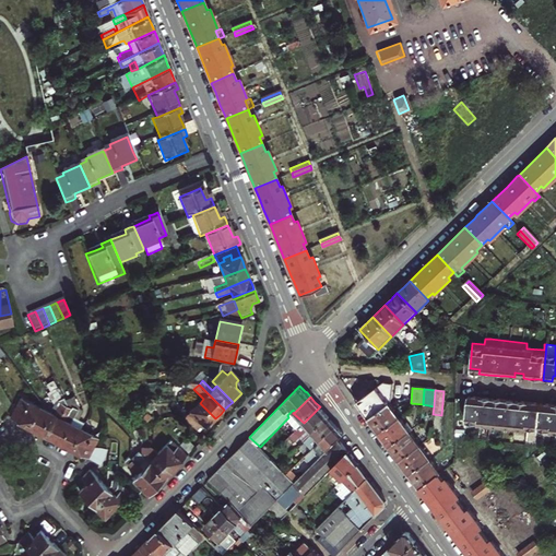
[(371,414),(385,405),(380,399),(367,409),(371,414)]
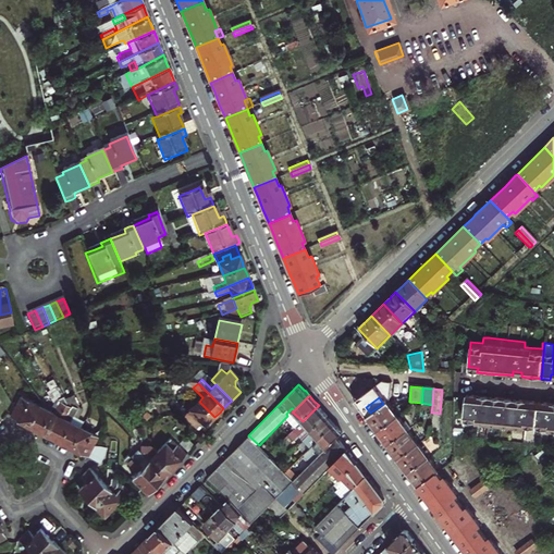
[(497,401),(491,399),(480,398),(475,398),(475,403),(465,402),(462,427),(477,429),(476,434),(490,435),(516,438),(516,433),(525,433),(527,404),(525,403),(519,403),(518,408),(509,407),(511,402),(497,401)]
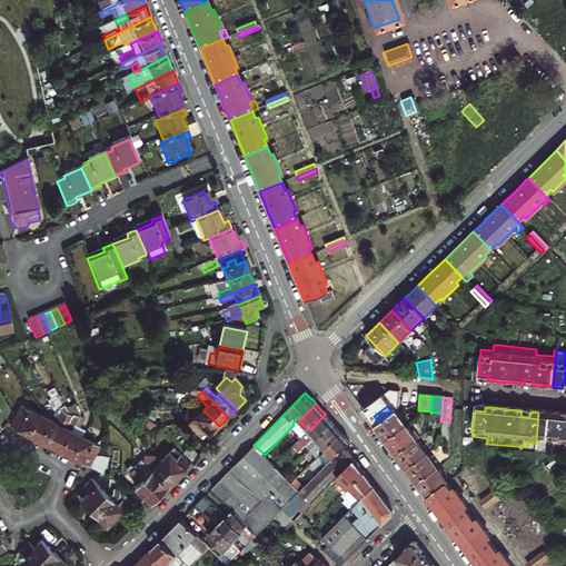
[(18,433),(27,438),(37,416),(25,409),(21,415),(16,413),(8,428),(18,433)]
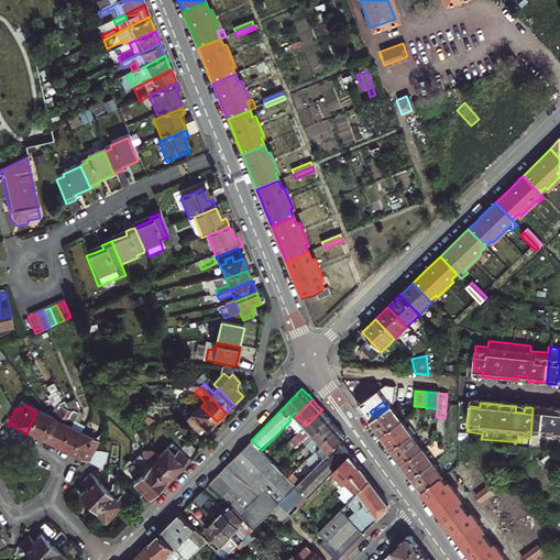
[(202,424),(209,430),(211,427),(217,421),(201,406),(189,418),(198,427),(202,424)]
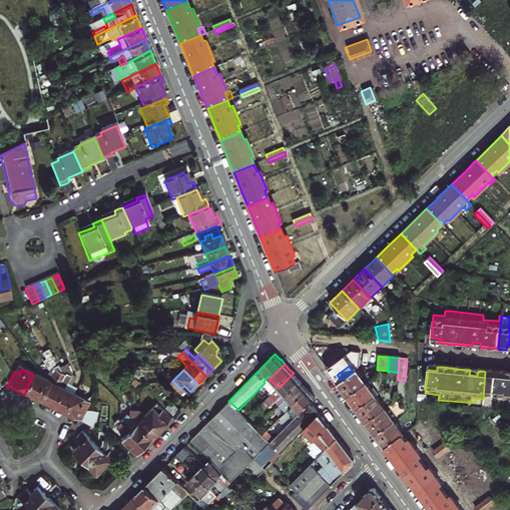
[(48,383),(43,380),(33,400),(39,402),(42,404),(58,374),(54,372),(48,383)]
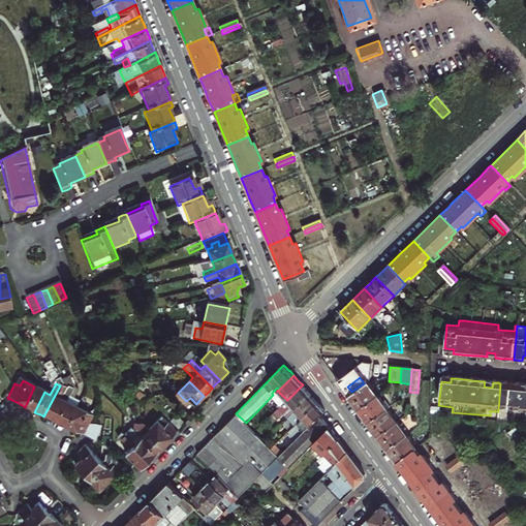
[(358,410),(378,396),(368,383),(348,397),(352,403),(358,410)]
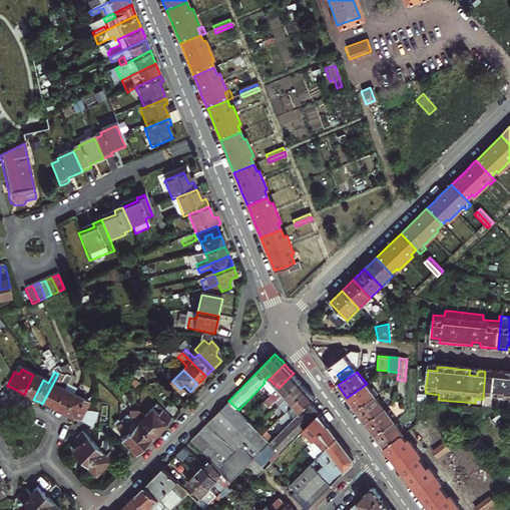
[(498,373),(485,372),(483,399),(492,400),(492,405),(509,407),(509,379),(504,379),(504,374),(498,373)]
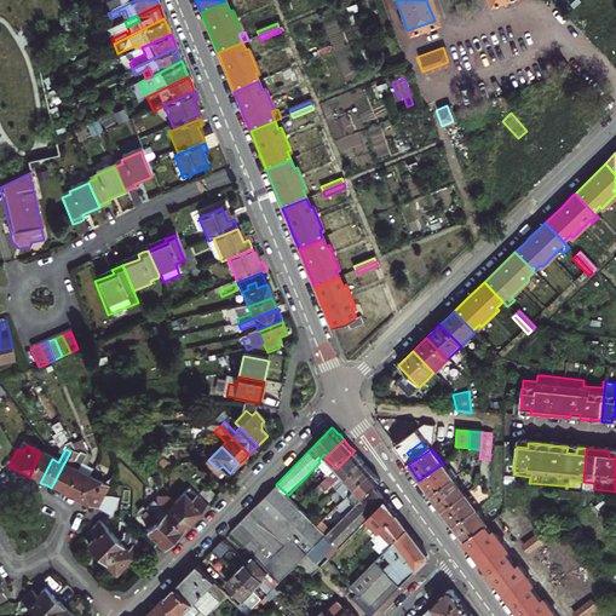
[(333,483),(338,488),(363,461),(361,458),(355,450),(337,468),(329,476),(316,489),(321,493),(327,485),(328,487),(333,483)]
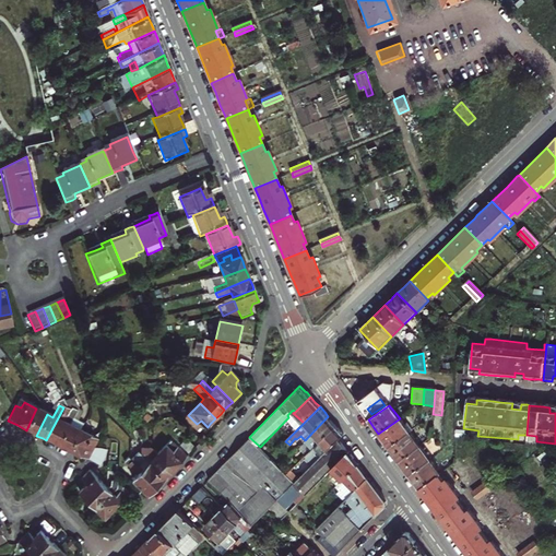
[(63,407),(46,440),(52,444),(57,446),(68,425),(63,423),(69,411),(63,407)]
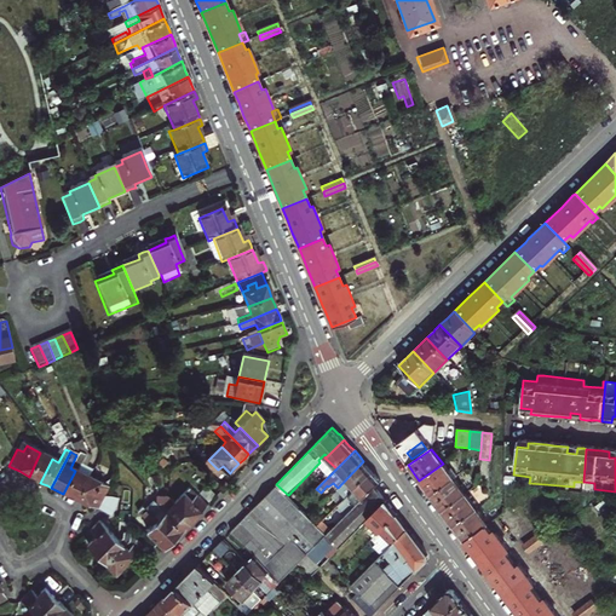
[(40,483),(52,459),(40,453),(29,477),(33,479),(36,481),(40,483)]
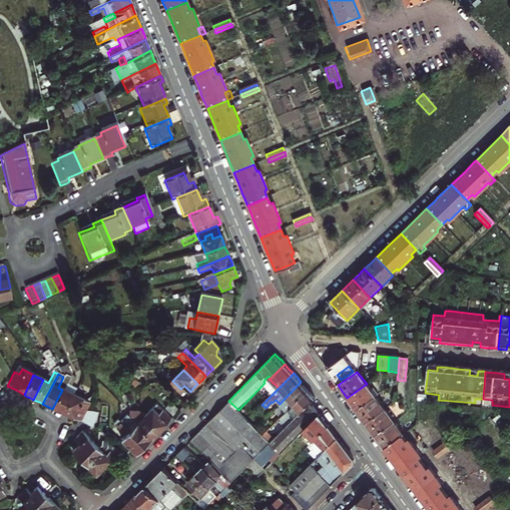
[(279,388),(269,379),(267,382),(265,383),(263,385),(273,394),(279,388)]
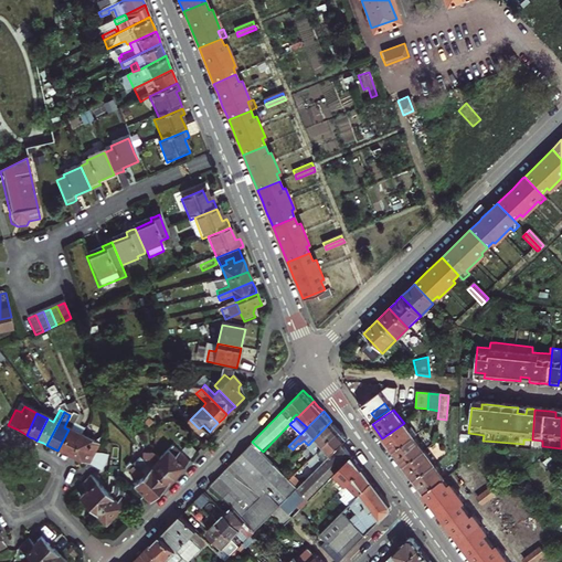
[(331,421),(308,445),(316,453),(339,428),(336,425),(331,421)]
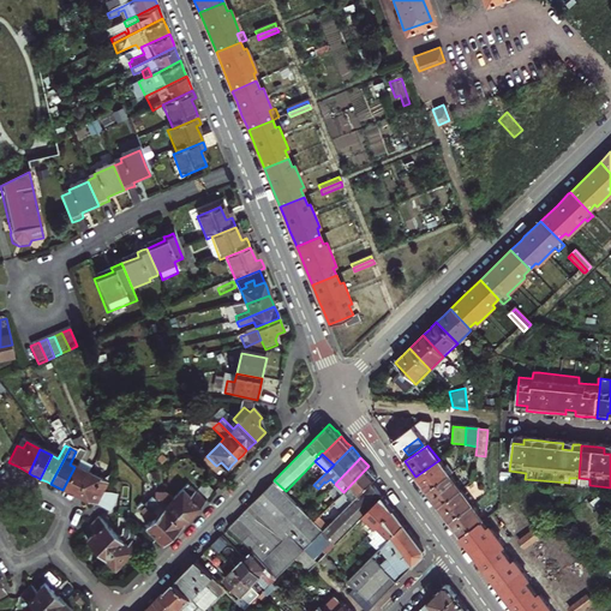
[(421,485),(427,492),(450,475),(439,460),(415,477),(421,485)]
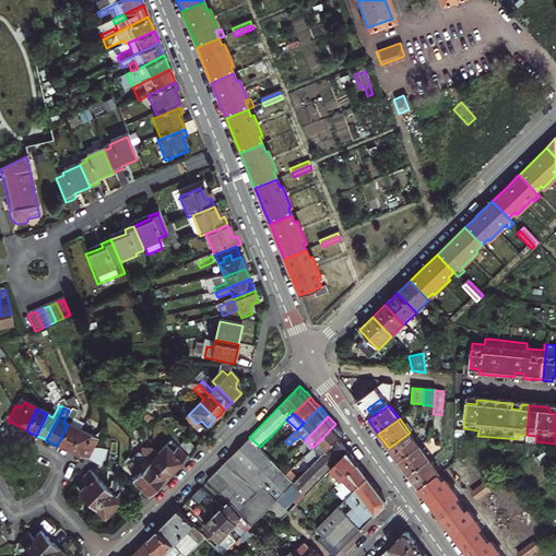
[(335,424),(312,448),(305,454),(312,463),(319,457),(339,437),(343,433),(340,428),(335,424)]
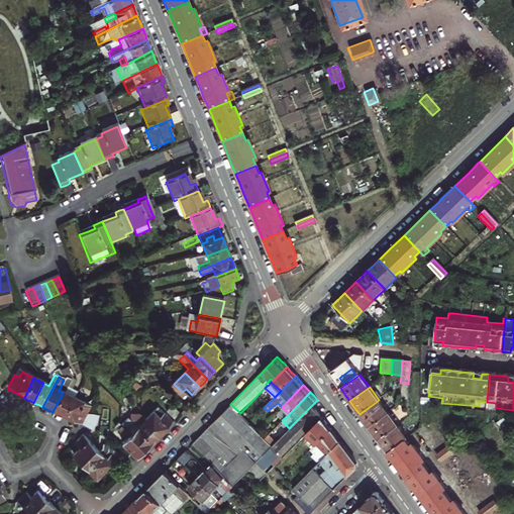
[(72,398),(63,393),(53,412),(58,415),(62,417),(72,398)]
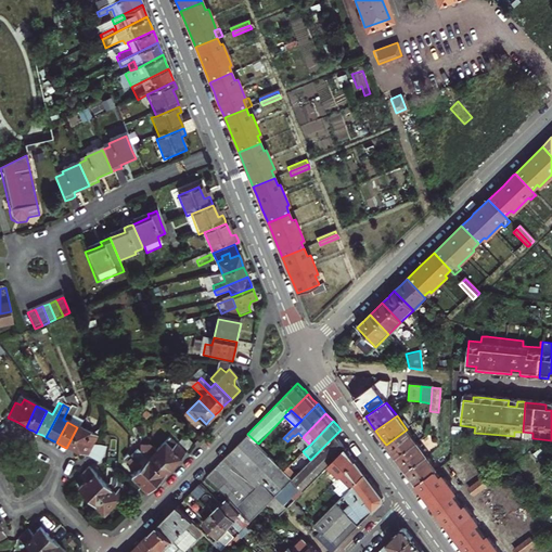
[(77,427),(66,448),(75,452),(88,459),(97,441),(93,439),(95,436),(77,427)]
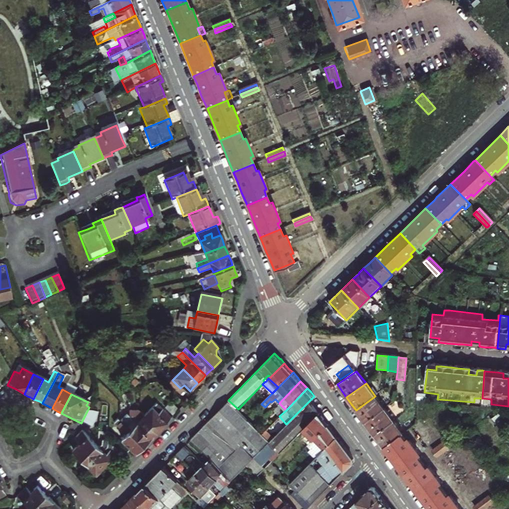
[(375,396),(356,410),(361,417),(365,423),(384,409),(375,396)]
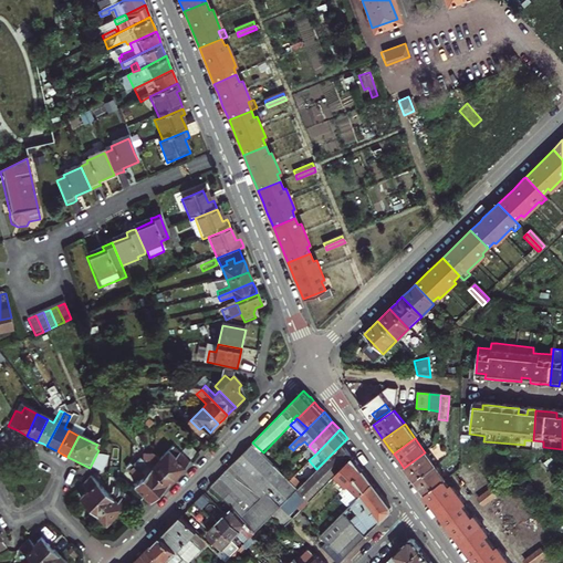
[(290,479),(282,471),(273,462),(263,452),(252,442),(236,459),(271,494),(281,504),(299,488),(290,479)]
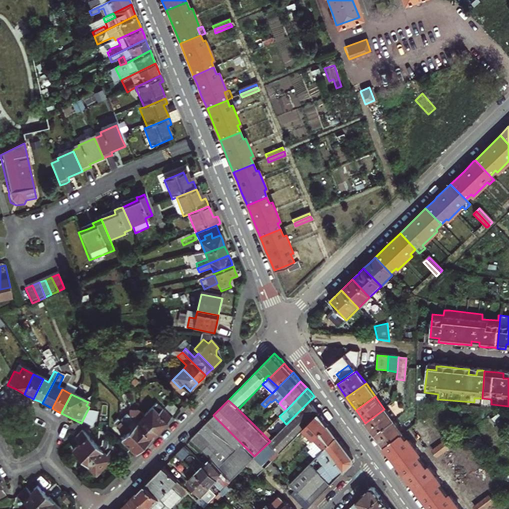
[(270,441),(254,456),(263,465),(268,460),(270,462),(302,430),(319,412),(315,406),(310,400),(292,418),(286,424),(280,430),(273,437),(270,441)]
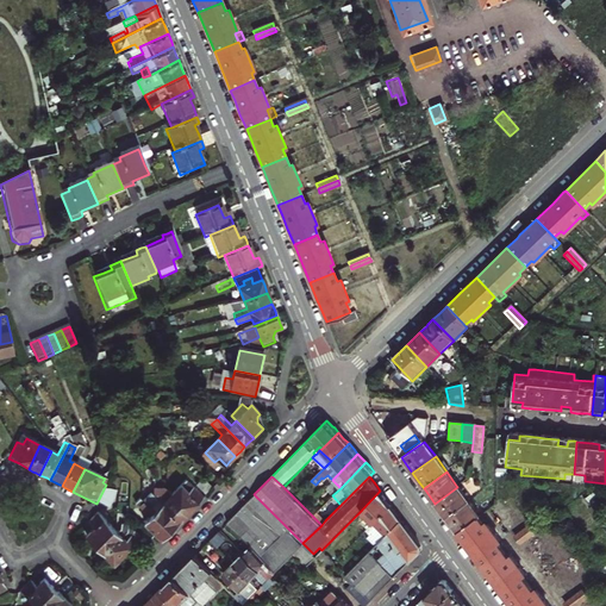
[(187,481),(173,494),(191,512),(197,506),(204,498),(206,495),(205,494),(212,486),(204,478),(194,488),(187,481)]
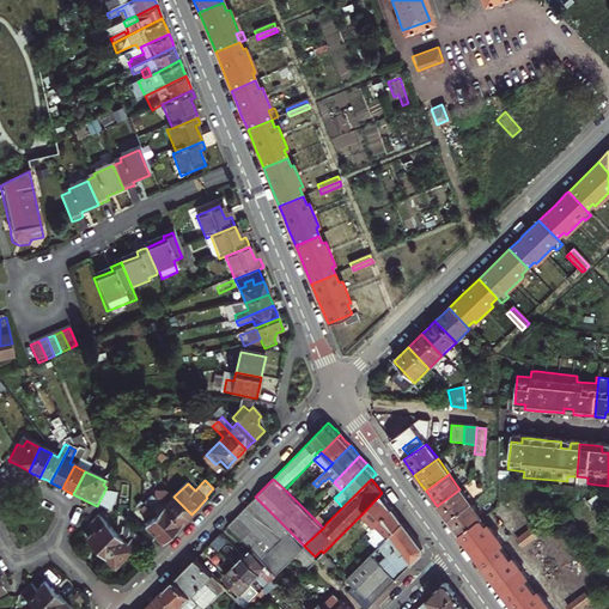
[(107,511),(114,491),(107,487),(97,506),(107,511)]
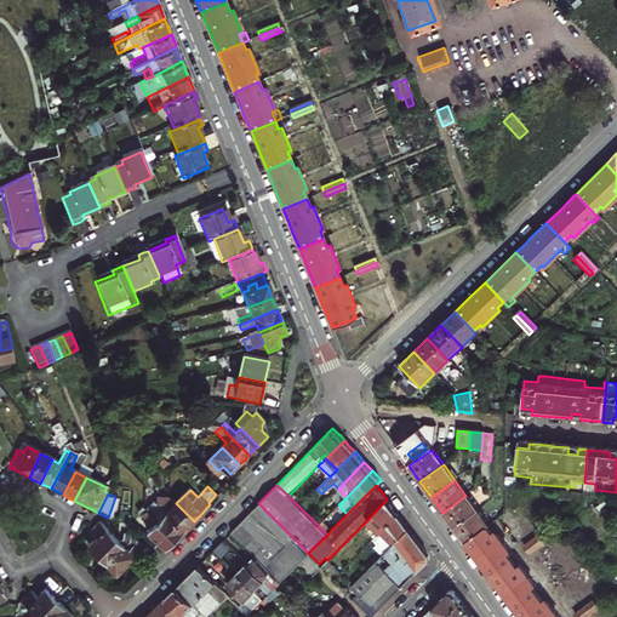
[(478,512),(466,496),(443,513),(450,521),(455,527),(478,512)]
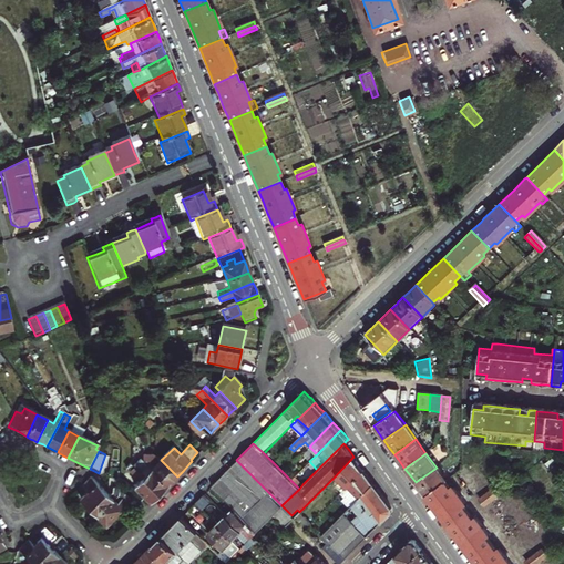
[(146,463),(168,485),(174,480),(177,477),(161,460),(154,454),(144,458),(146,463)]
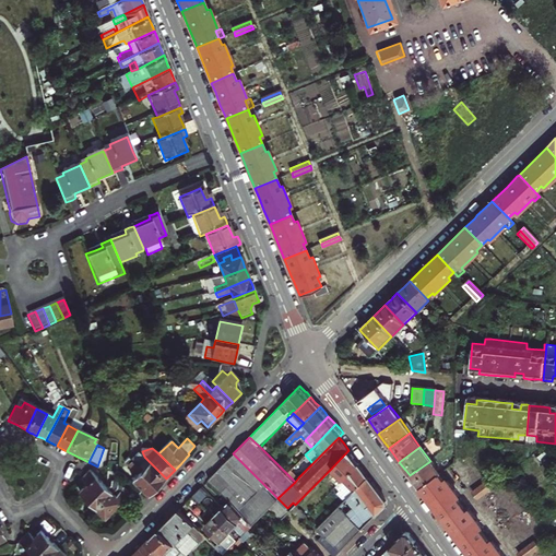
[(353,456),(349,450),(330,470),(335,474),(328,482),(334,487),(357,462),(353,456)]
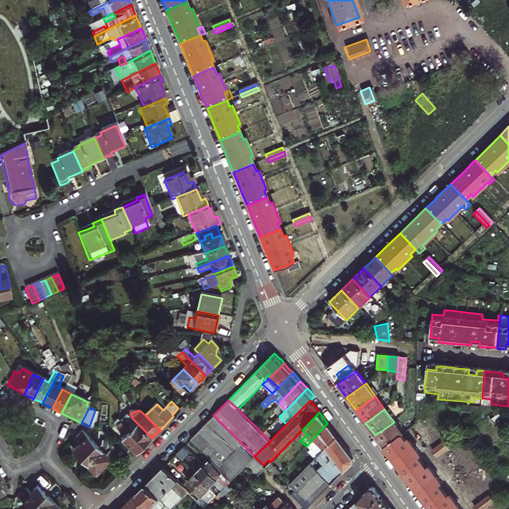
[(149,441),(152,438),(132,418),(128,414),(120,422),(144,446),(149,441)]
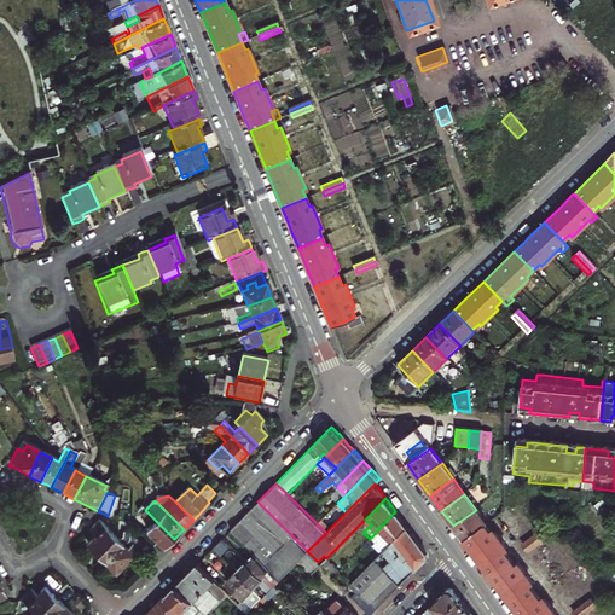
[(279,580),(286,573),(299,561),(300,560),(288,549),(296,540),(257,502),(249,511),(236,524),(231,529),(255,553),(279,580)]
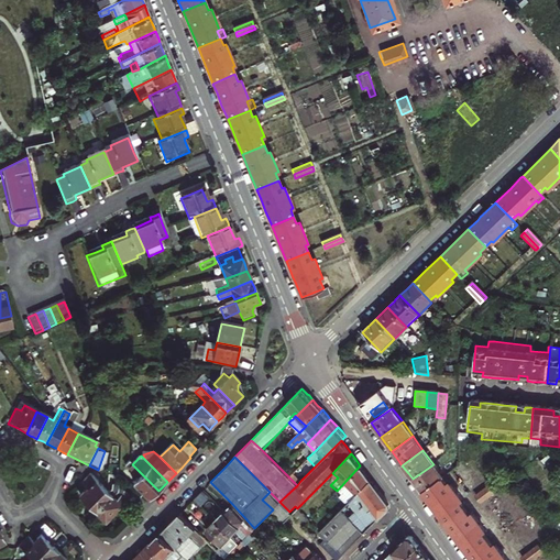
[(154,495),(158,491),(132,464),(130,461),(121,470),(150,500),(154,495)]
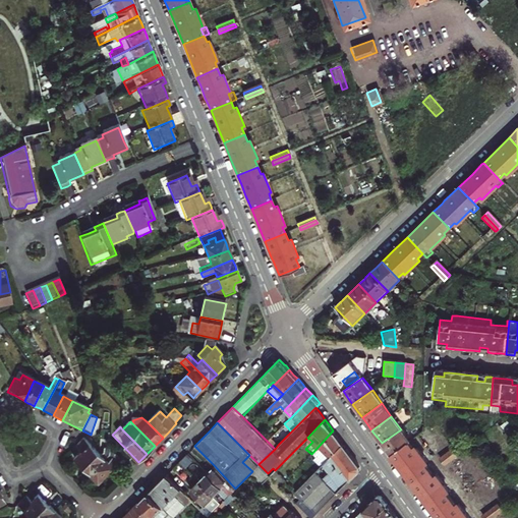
[(410,442),(401,429),(382,443),(387,450),(391,456),(409,443),(410,442)]
